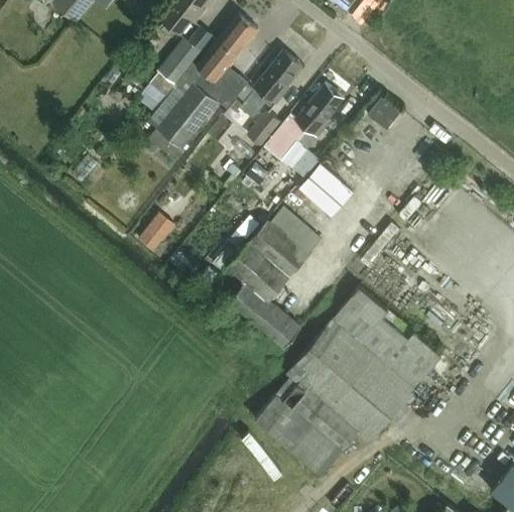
[(52,0),(50,4),(74,23),(92,0),(52,0)]
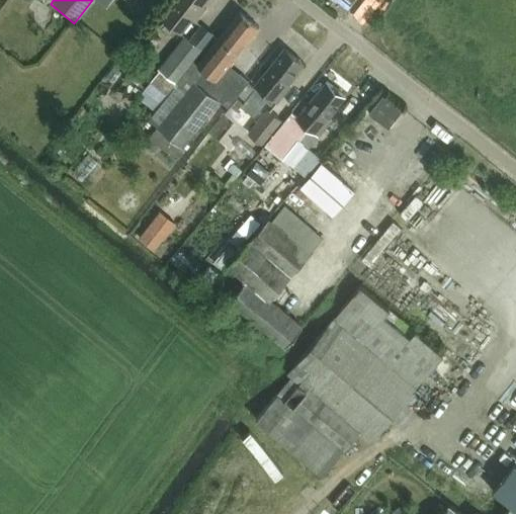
[(200,10),(208,0),(176,0),(161,20),(180,35),(191,21),(194,23),(203,12),(200,10)]
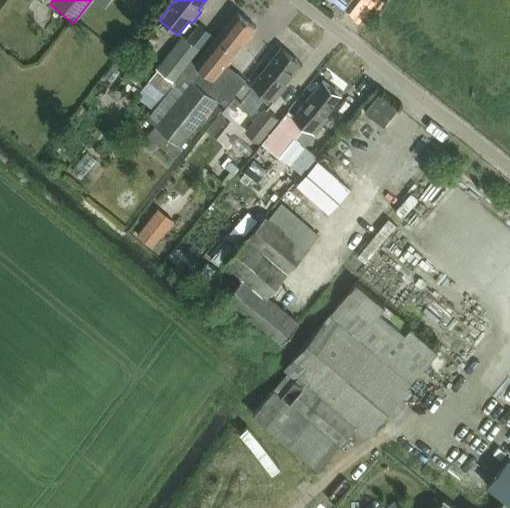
[(254,30),(236,16),(148,124),(179,149),(222,96),(205,81),(223,58),(228,62),(254,30)]
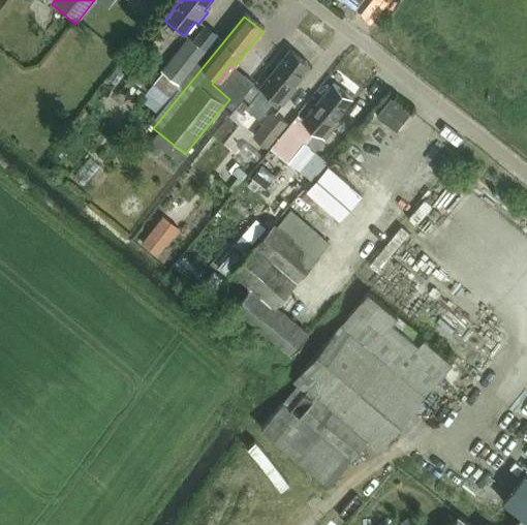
[(161,72),(162,73),(179,86),(180,87),(206,55),(187,39),(161,72)]
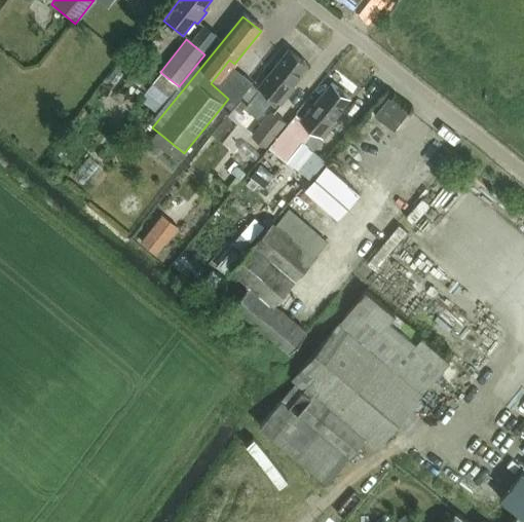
[(291,86),(306,67),(288,52),(259,88),(281,107),(295,89),(291,86)]
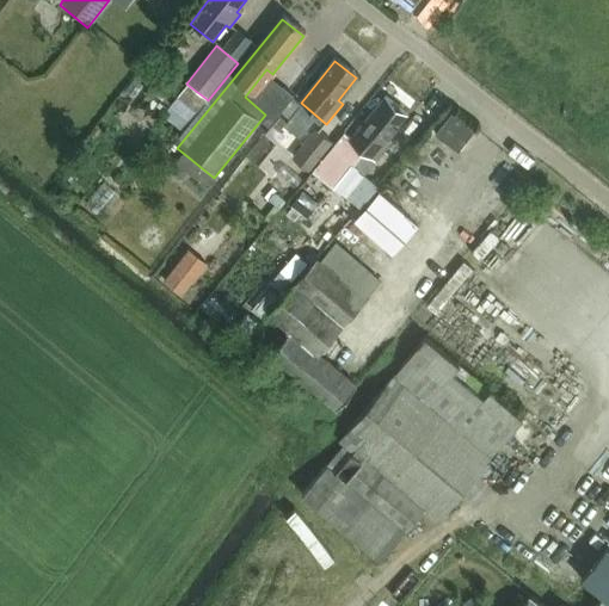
[(186,125),(207,99),(188,85),(168,111),(186,125)]
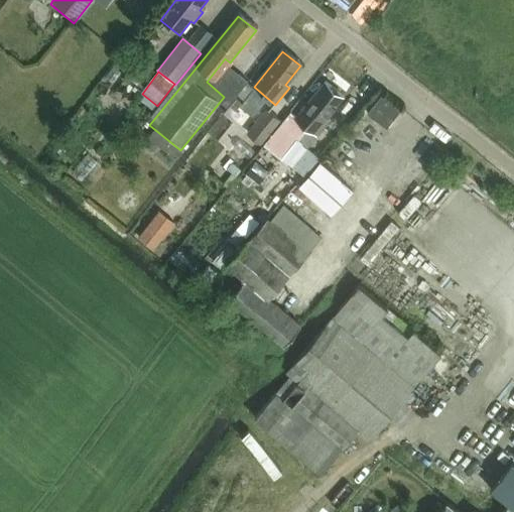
[(305,151),(306,150),(330,122),(327,119),(342,100),(324,85),(294,121),(288,115),(262,146),(280,161),(295,143),(304,151),(305,151)]
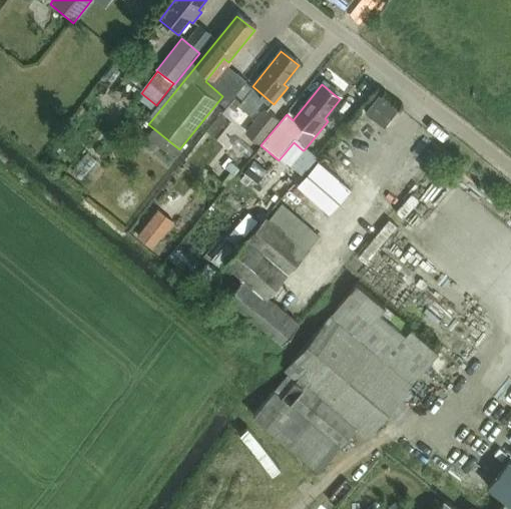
[(364,115),(383,130),(399,110),(379,96),(364,115)]
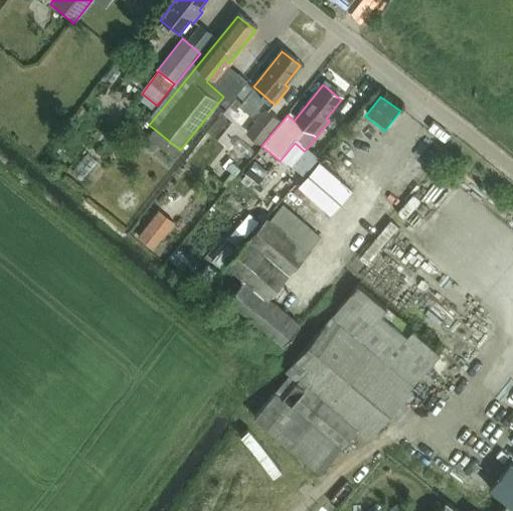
[(258,149),(277,124),(264,114),(244,138),(258,149)]
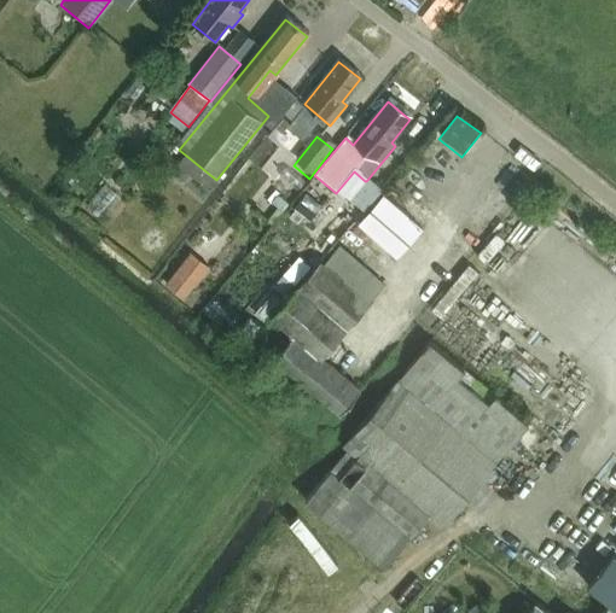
[(366,181),(365,181),(347,203),(350,205),(342,215),(354,225),(381,192),(367,180),(366,181)]
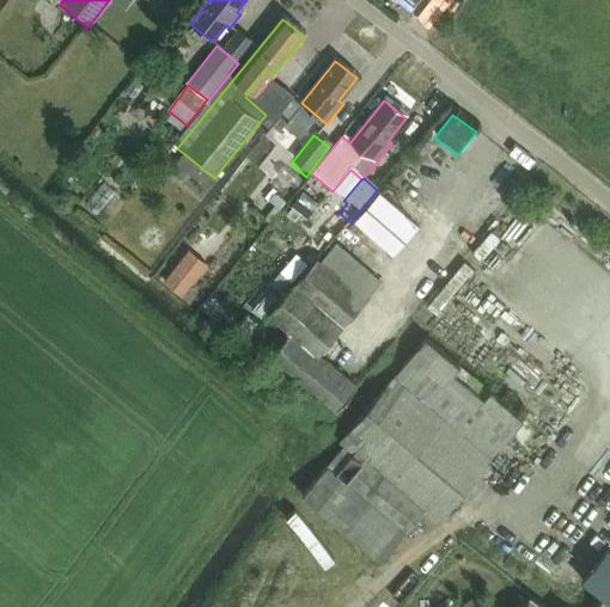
[(402,257),(429,227),(389,191),(361,221),(402,257)]
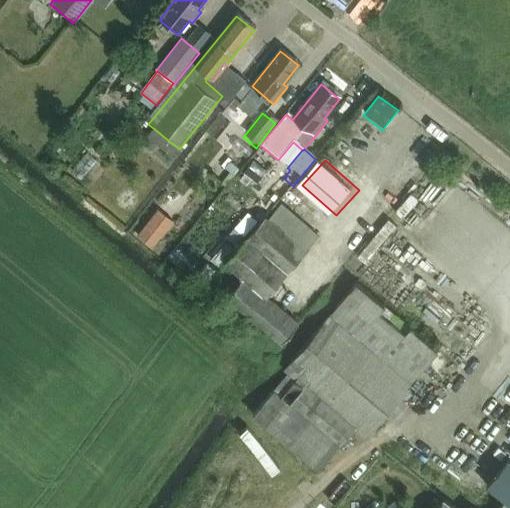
[(157,211),(135,238),(151,250),(173,223),(157,211)]
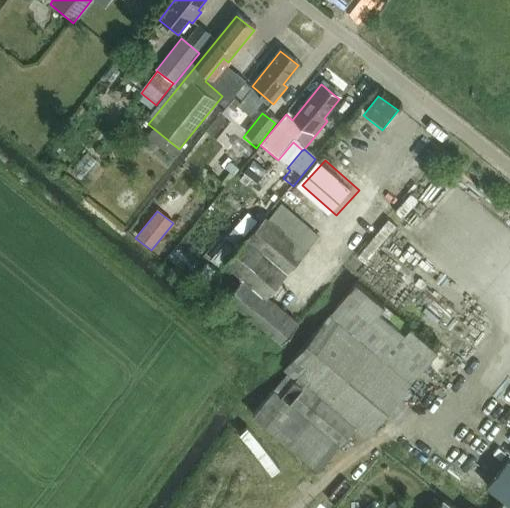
[(281,347),(298,328),(265,300),(305,254),(264,220),(224,267),(242,282),(226,301),(281,347)]
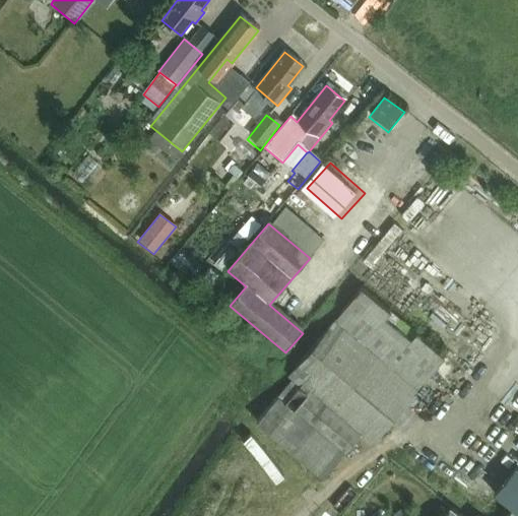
[(409,341),(384,320),(389,314),(361,289),(287,378),(292,381),(255,425),(322,479),(359,436),(370,446),(416,389),(443,359),(415,334),(409,341)]
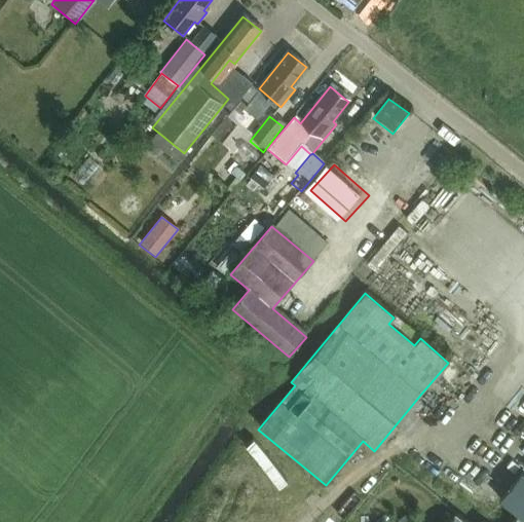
[(518,517),(523,521),(523,476),(521,474),(500,502),(518,517)]
